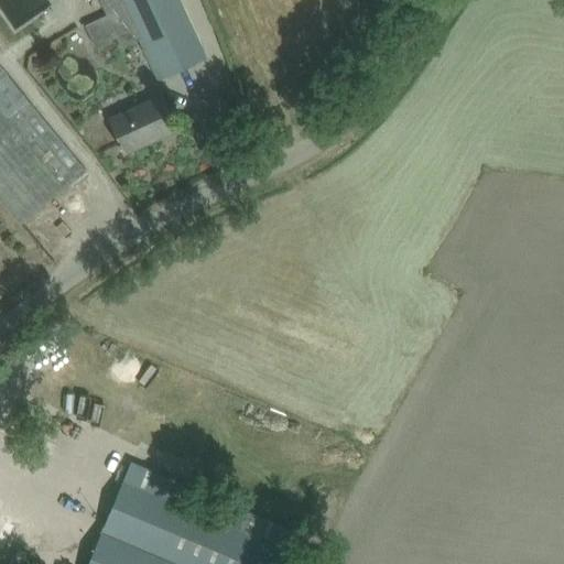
[(119,45),(139,36),(150,61),(159,80),(207,58),(198,39),(180,0),(98,0),(106,14),(83,24),(94,46),(116,36),(119,45)]
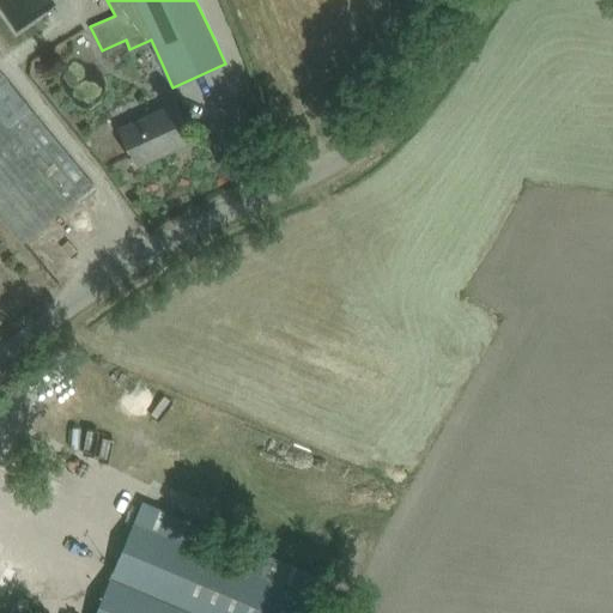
[(0,218),(20,243),(92,183),(0,72),(0,218)]
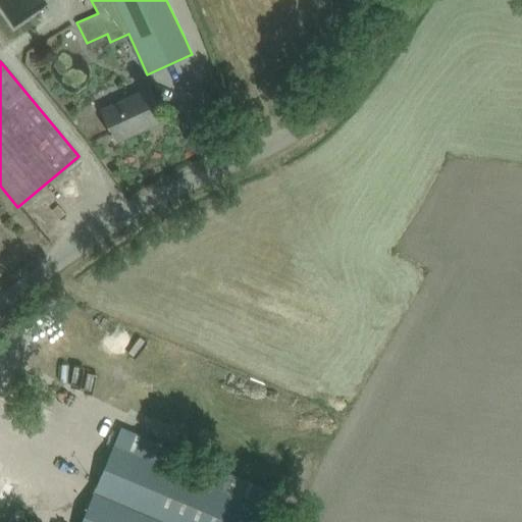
[(147,85),(98,107),(102,116),(111,138),(113,137),(116,143),(164,120),(147,85)]
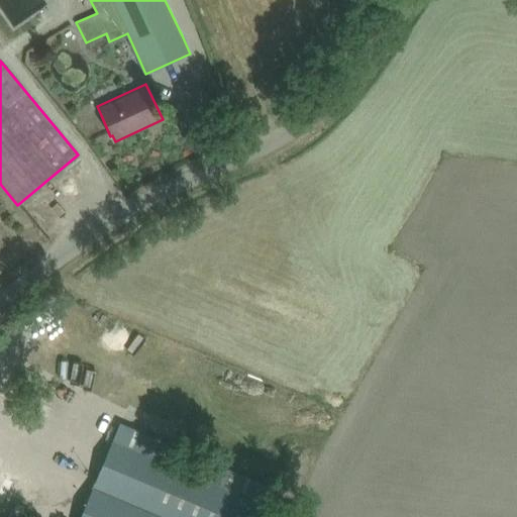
[(256,516),(270,488),(120,424),(94,487),(167,516),(256,516)]
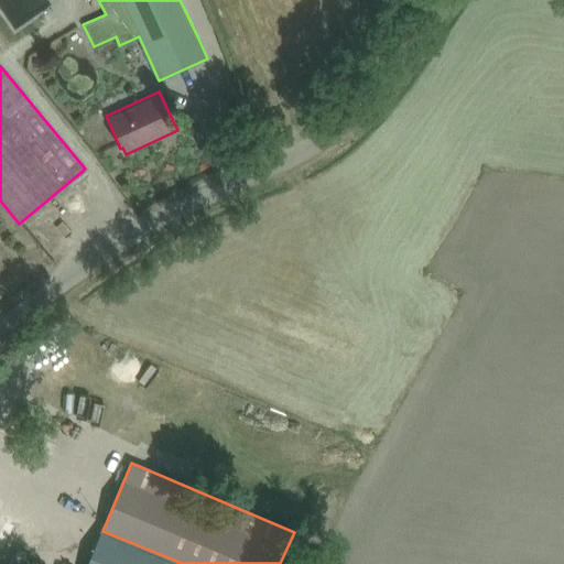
[(182,563),(102,531),(88,563),(182,563)]
